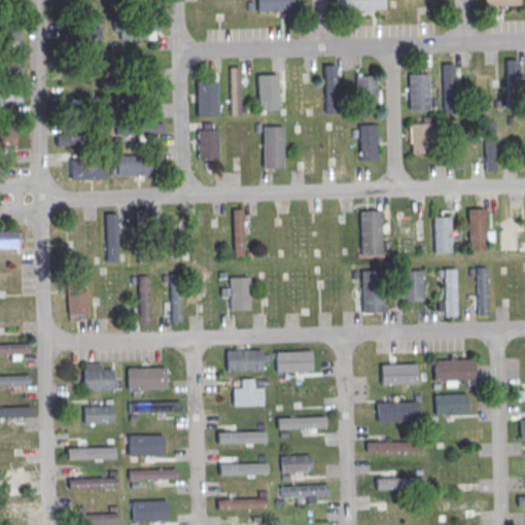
[(293,0),(257,0),(258,12),(293,12),(293,0)]
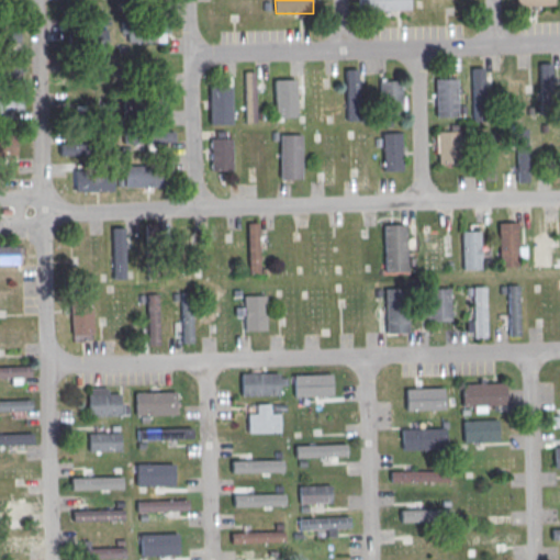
[(412,12),(411,0),(359,0),(360,12),(412,12)]
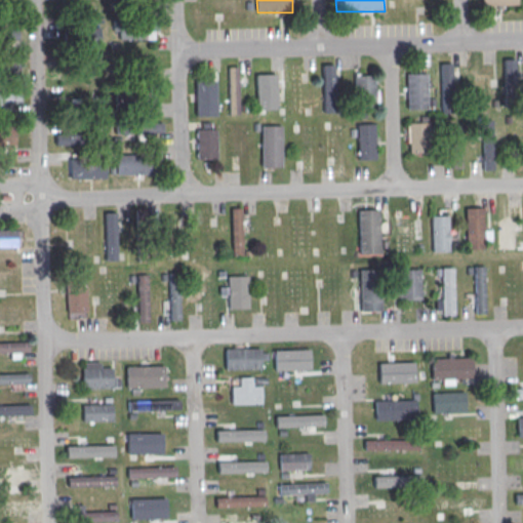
[(483,0),(483,8),(519,8),(518,0),(483,0)]
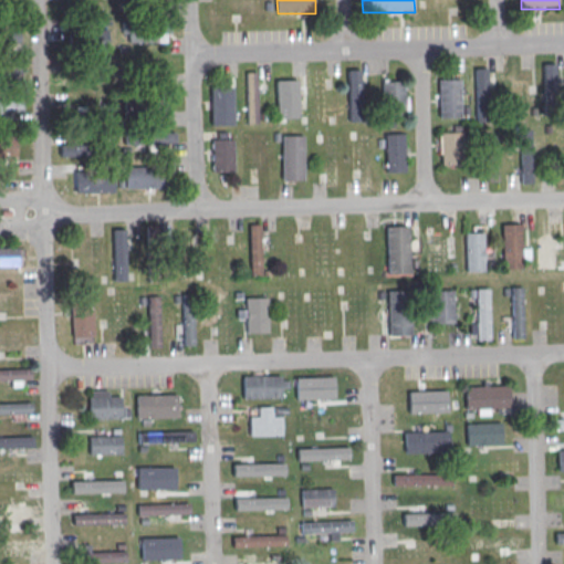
[(167,27),(128,25),(127,43),(155,44),(155,40),(167,41),(167,27)]
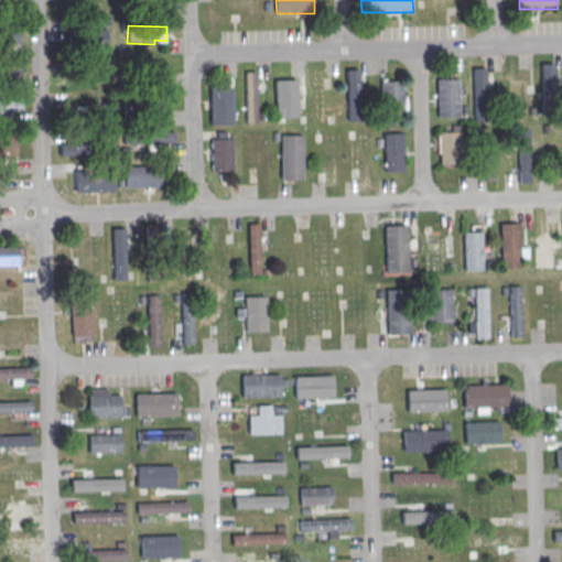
[(109,31),(87,31),(87,54),(109,54),(109,31)]
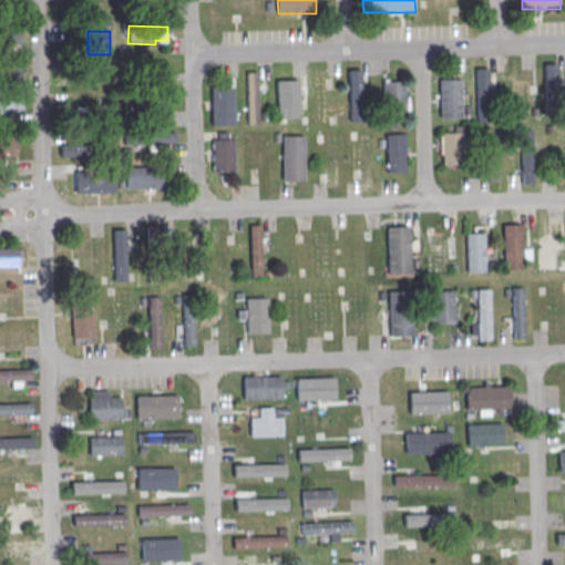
[(64,33),(49,33),(49,42),(64,42),(64,33)]
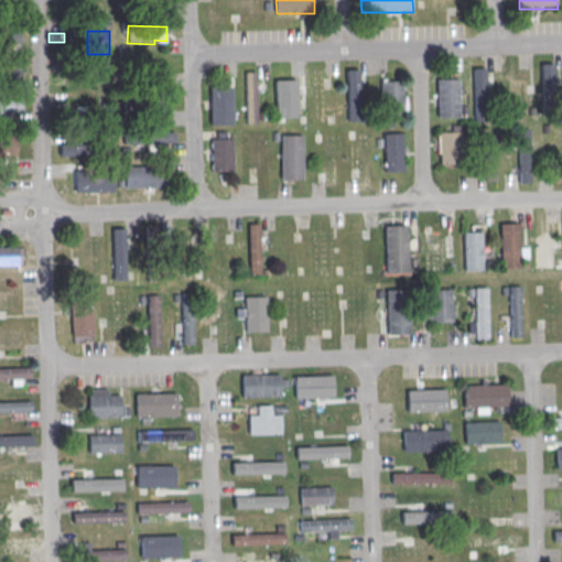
[(157,61),(157,73),(177,73),(176,61),(157,61)]
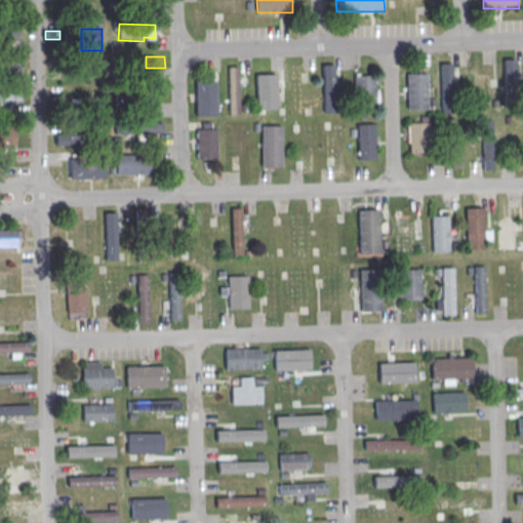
[(22,65),(0,63),(0,79),(22,80),(22,65)]
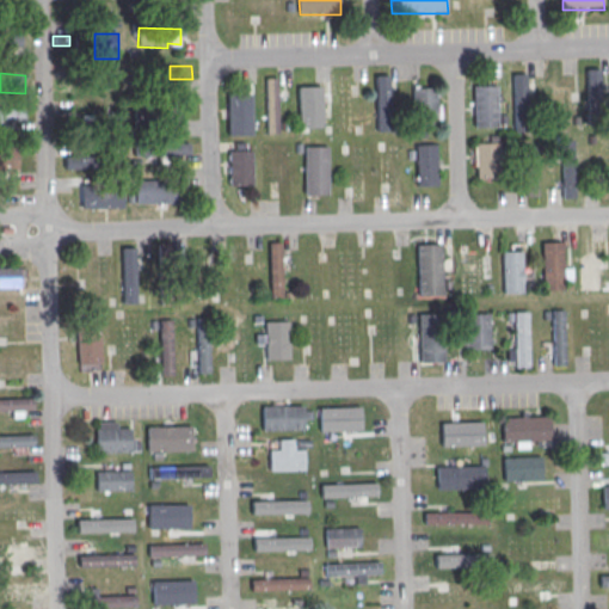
[(531,75),(515,75),(515,133),(531,133),(531,75)]
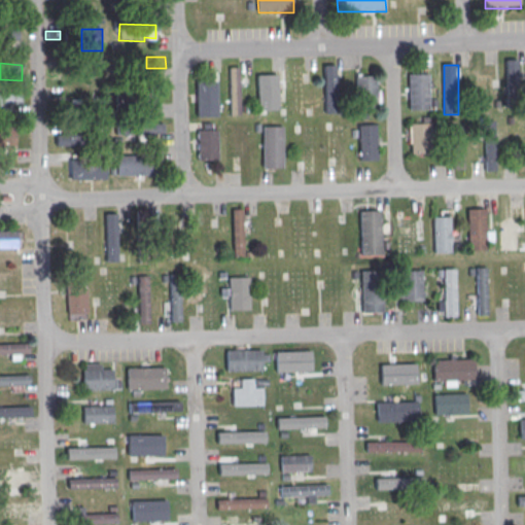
[(242,69),(232,69),(232,116),(242,116),(242,69)]
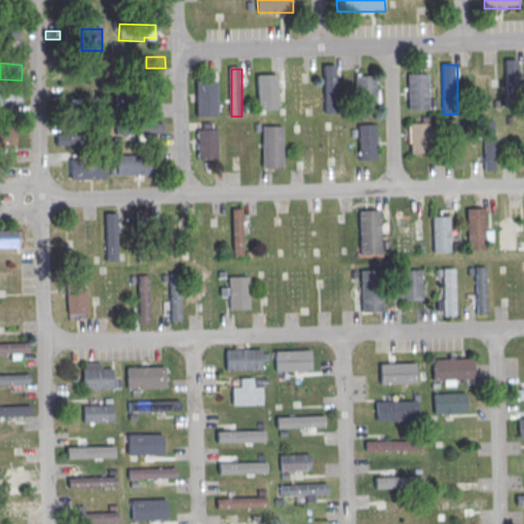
[(409,75),(409,110),(429,110),(429,75),(409,75)]
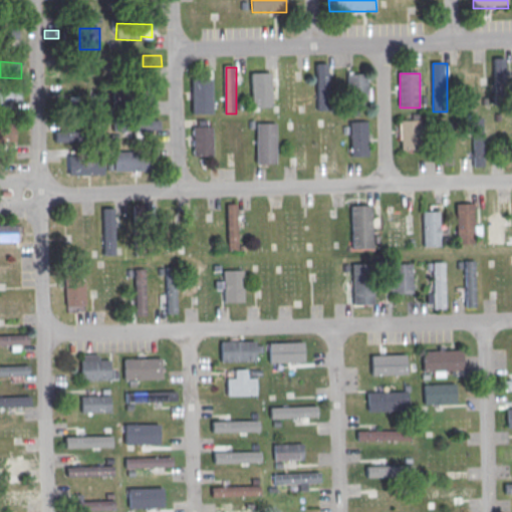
[(371,74),(348,74),(348,109),(371,109),(371,74)]
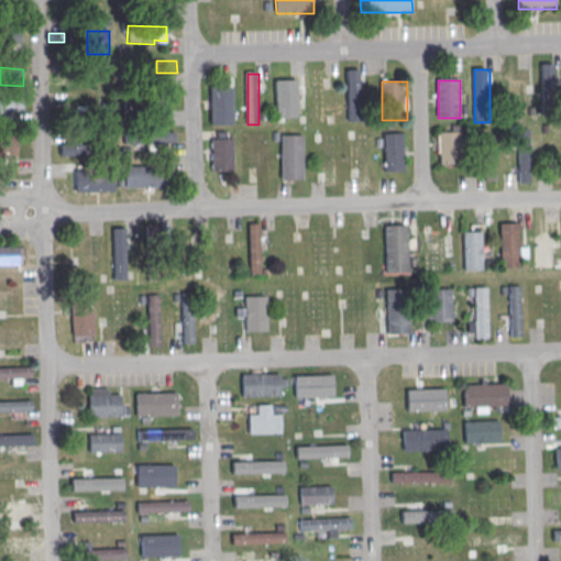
[(212,89),(212,124),(231,124),(231,89),(212,89)]
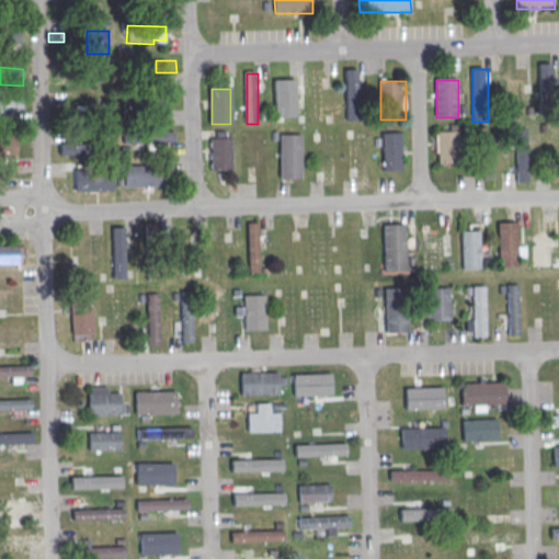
[(0,113),(23,114),(23,97),(0,97),(0,113)]
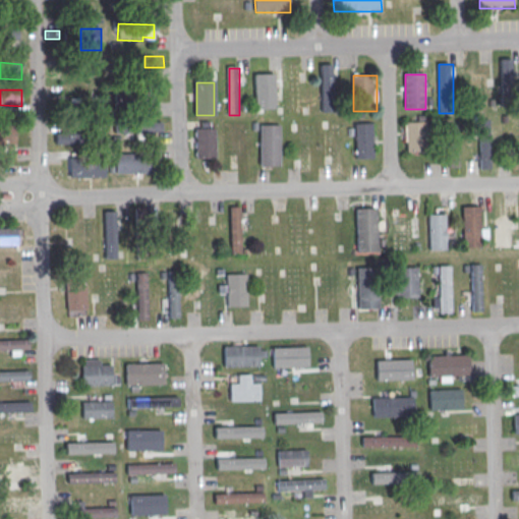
[(161,108),(161,98),(140,98),(140,108),(161,108)]
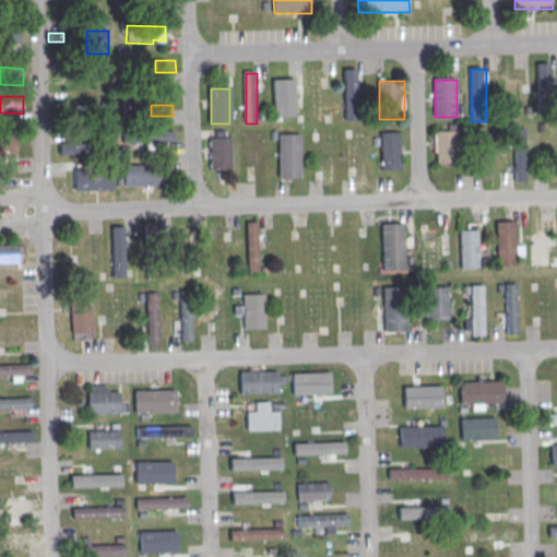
[(528,182),(528,129),(514,129),(514,182),(528,182)]
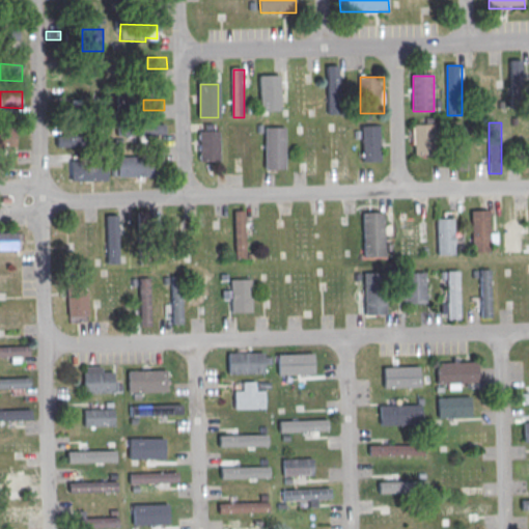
[(435,124),(414,124),(414,157),(435,157),(435,124)]
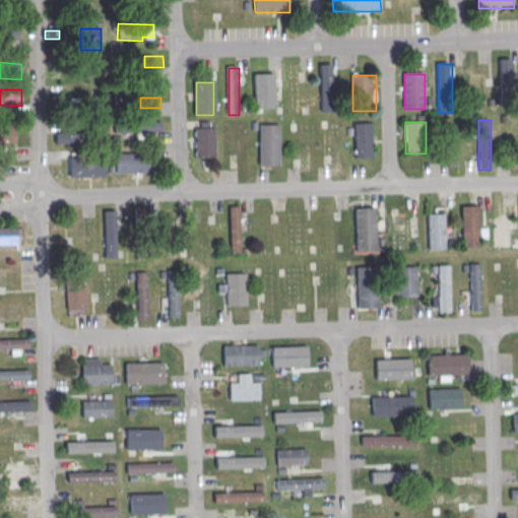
[(115,134),(163,134),(163,123),(115,123),(115,134)]
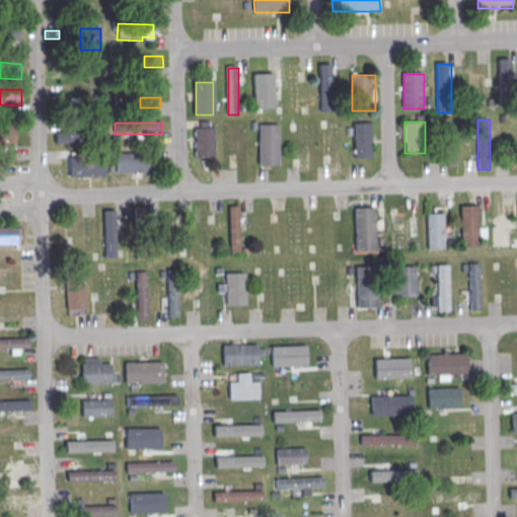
[(372,124),(355,124),(355,159),(372,159),(372,124)]
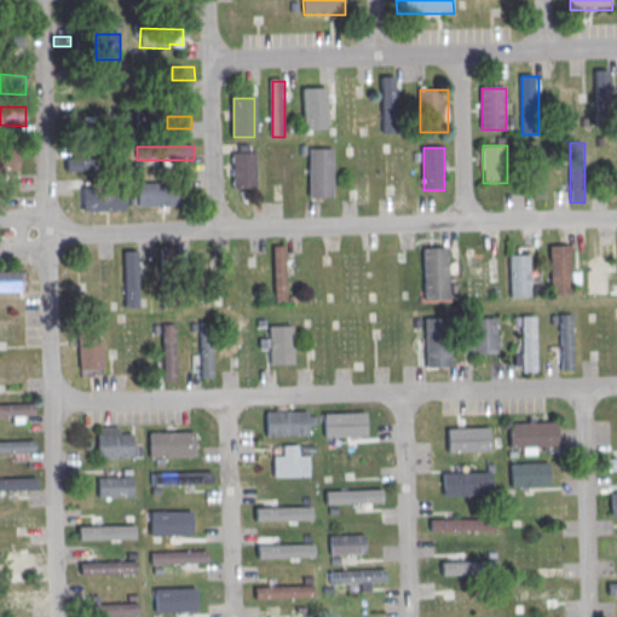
[(334,150),(311,150),(311,200),(334,200),(334,150)]
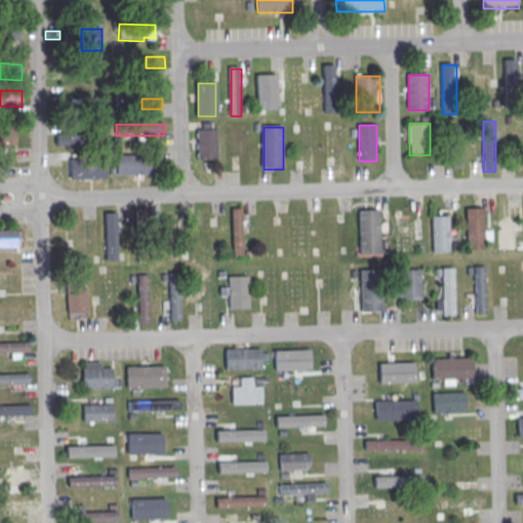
[(199,161),(218,161),(218,129),(198,129),(199,161)]
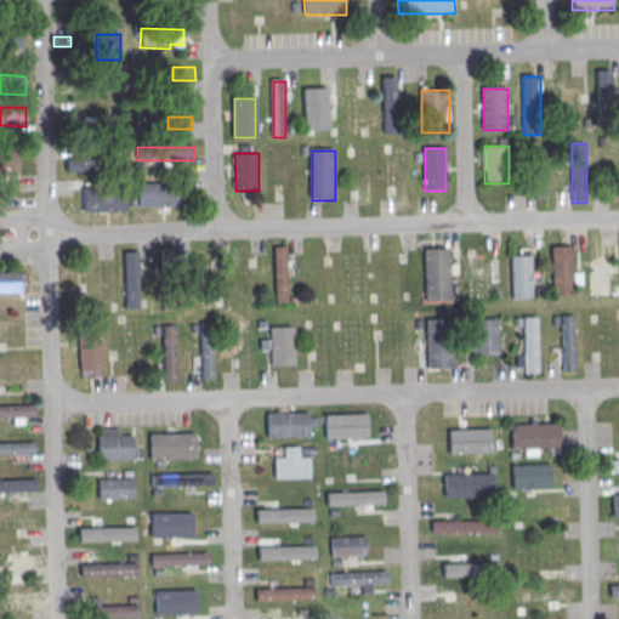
[(549,170),(535,170),(535,200),(549,200),(549,170)]
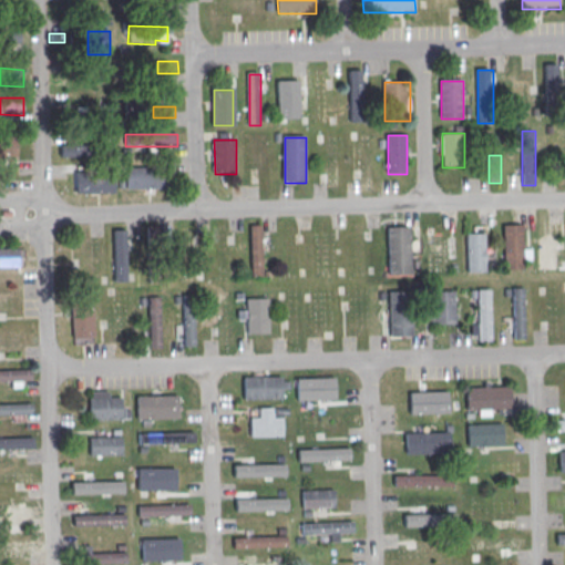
[(164,168),(127,168),(127,189),(164,189),(164,168)]
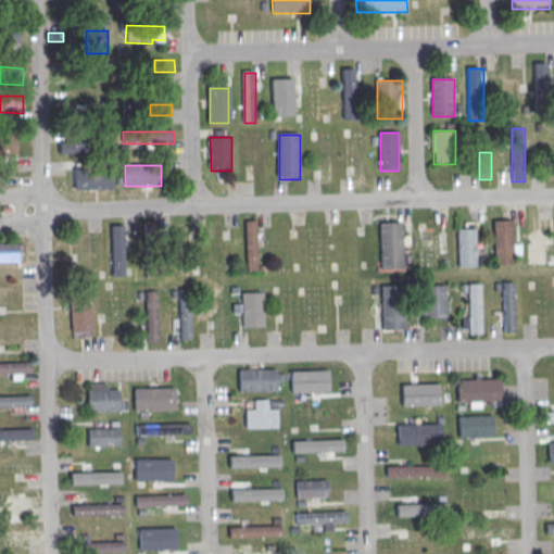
[(259,272),(259,222),(248,222),(248,272),(259,272)]
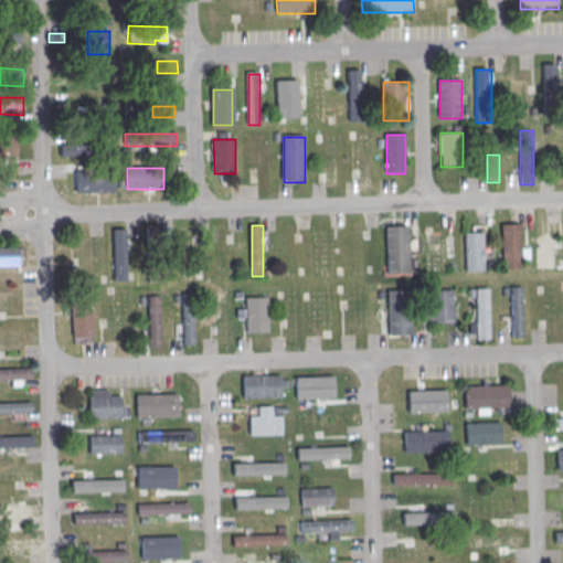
[(522,225),(502,225),(502,269),(529,269),(529,248),(522,248),(522,225)]
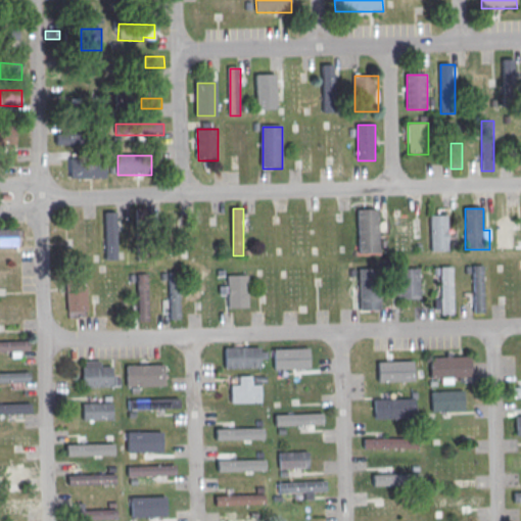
[(380,209),(359,209),(359,254),(380,254),(380,209)]
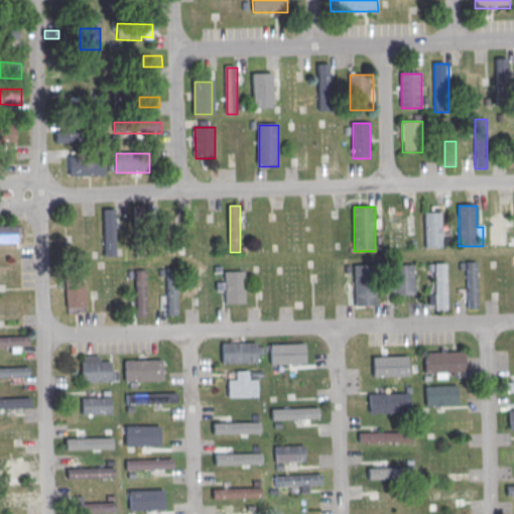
[(134,232),(147,232),(148,208),(135,208),(134,232)]
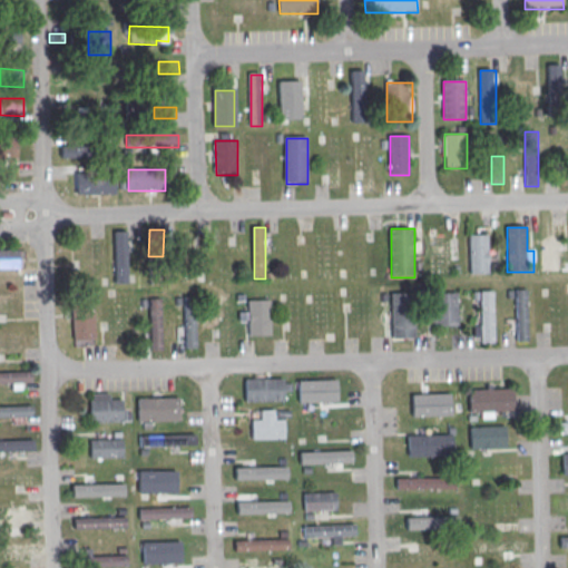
[(198,232),(185,231),(185,284),(197,284),(198,232)]
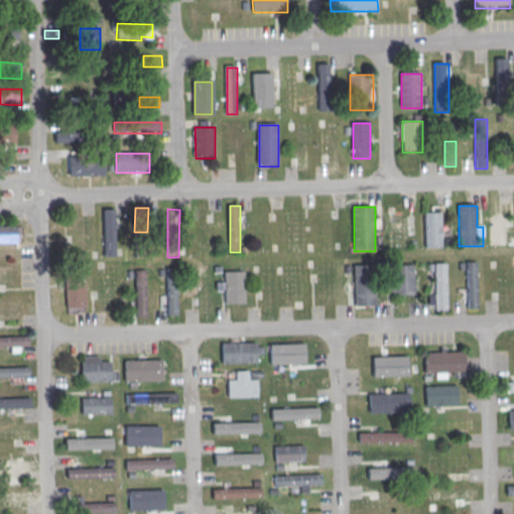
[(425,248),(442,248),(442,213),(425,213),(425,248)]
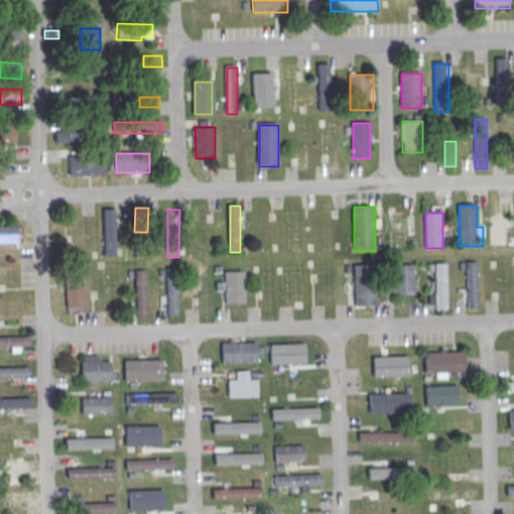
[(508,217),(491,217),(491,246),(508,246),(508,217)]
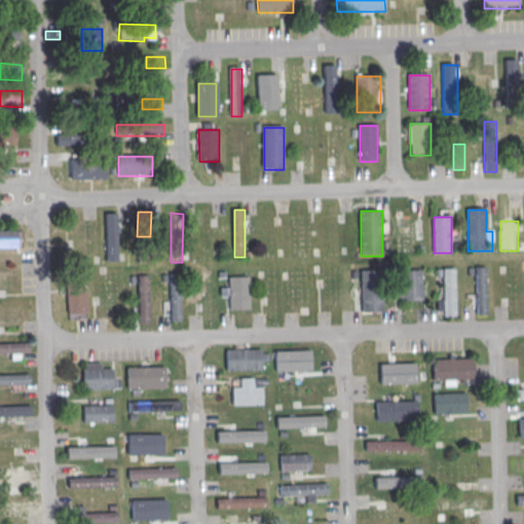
[(0,249),(21,249),(21,232),(0,231),(0,249)]
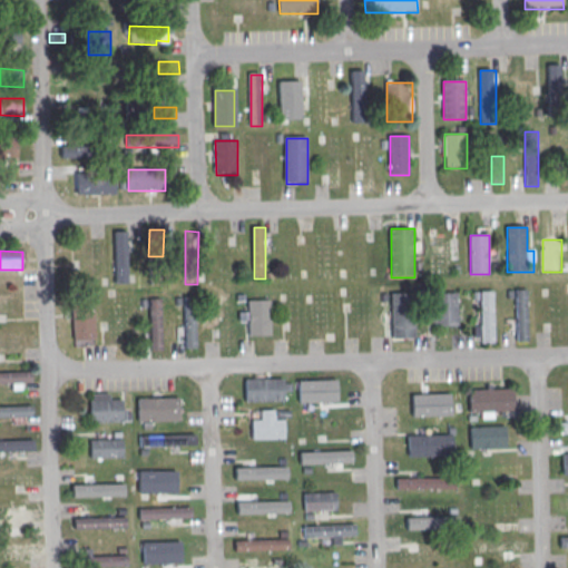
[(168,275),(156,265),(147,278),(159,287),(168,275)]
